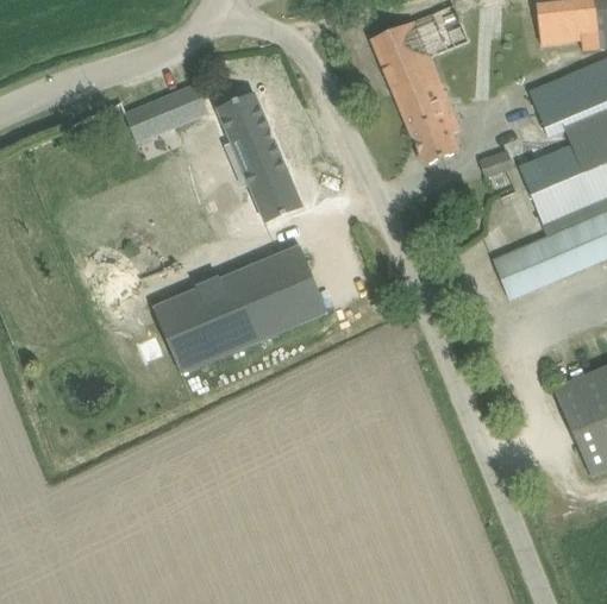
[(557,0),(536,2),(539,33),(558,32),(558,39),(579,37),(580,50),(606,46),(606,0),(557,0)]
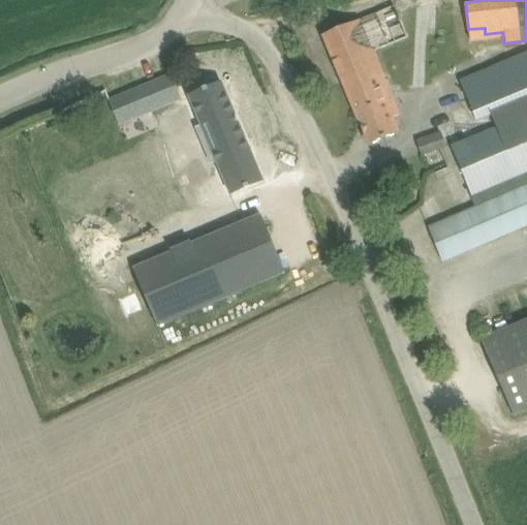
[(340,24),(321,32),(367,142),(385,133),(398,129),(392,114),(398,111),(384,76),(373,51),(407,37),(401,23),(393,2),(340,24)]
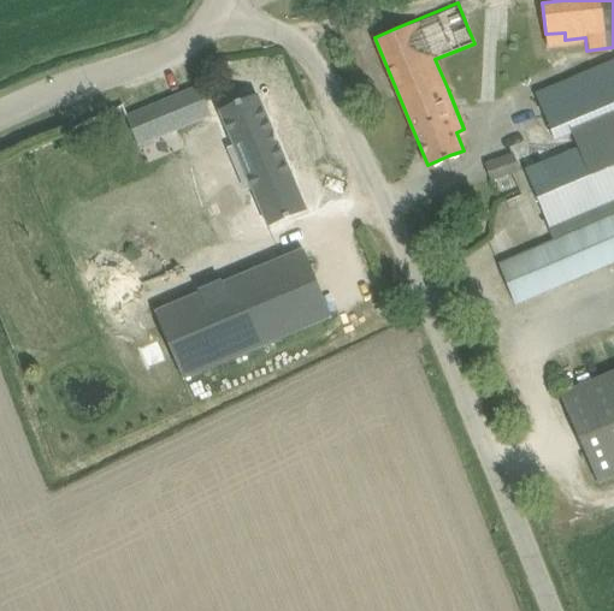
[(554,237),(497,261),(514,301),(536,291),(613,257),(613,55),(533,92),(553,137),(571,130),(577,144),(545,158),(524,167),(554,237)]
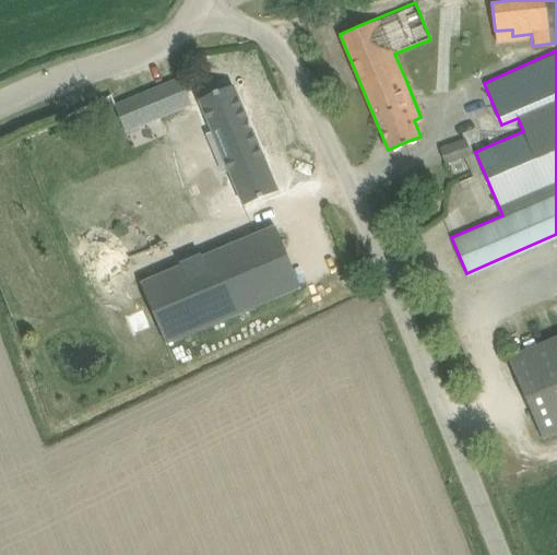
[(123,129),(190,102),(179,75),(113,103),(123,129)]
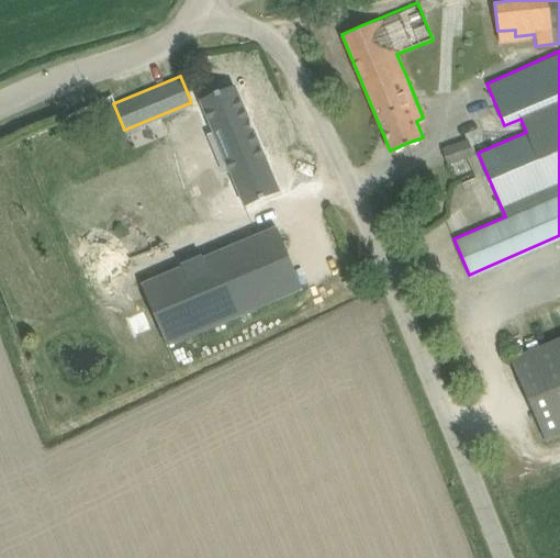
[(204,97),(198,99),(244,205),(278,191),(233,85),(204,97)]
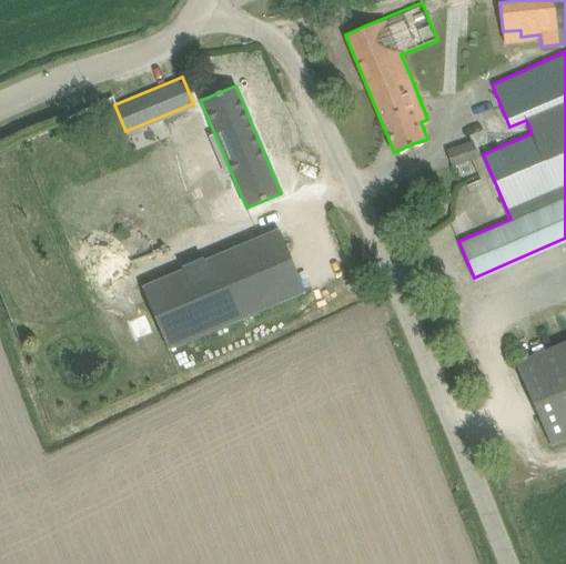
[(450,163),(476,154),(471,139),(444,149),(450,163)]
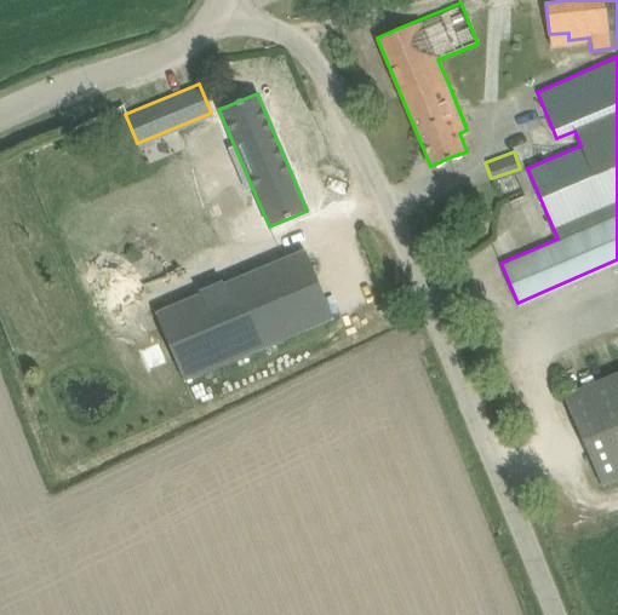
[(304,248),(154,311),(183,378),(332,315),(304,248)]
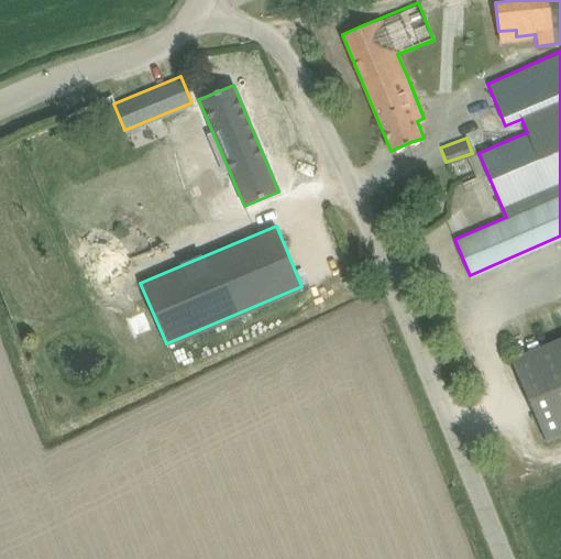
[(547,438),(560,431),(560,337),(513,358),(547,438)]
